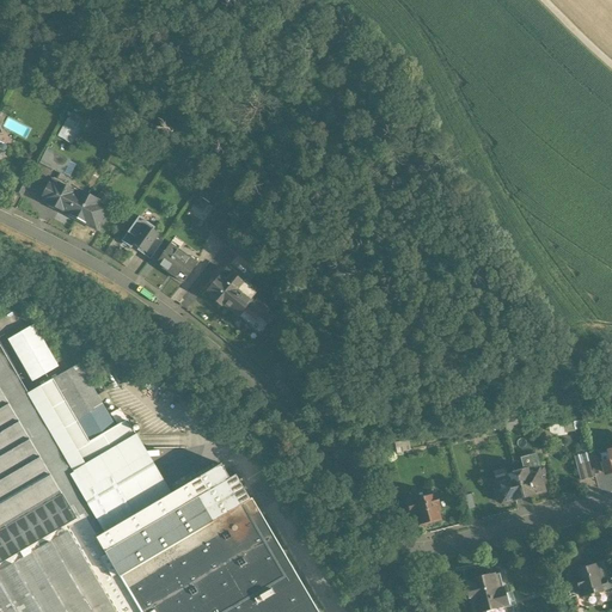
[(67,122),(60,136),(72,144),(80,128),(67,122)]
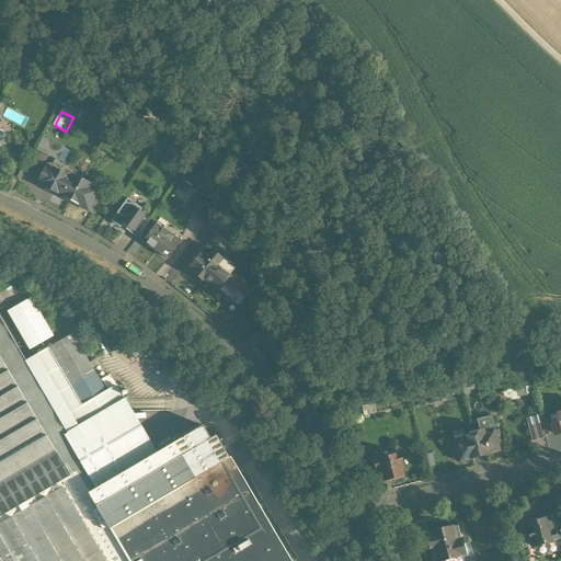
[(125,141),(107,132),(103,140),(107,142),(122,149),(122,148),(125,141)]
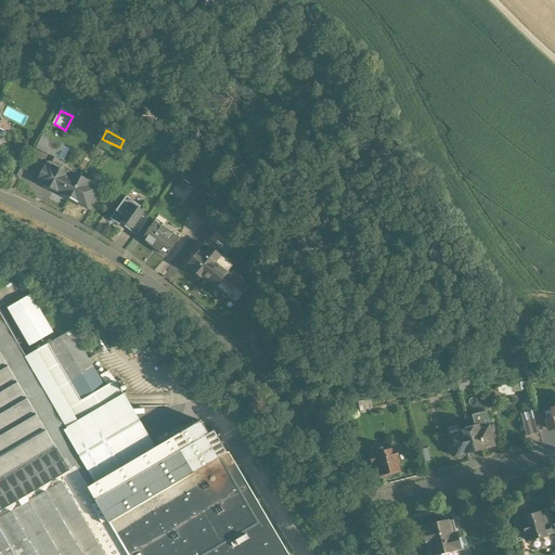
[(64,145),(42,134),(36,149),(56,159),(64,145)]
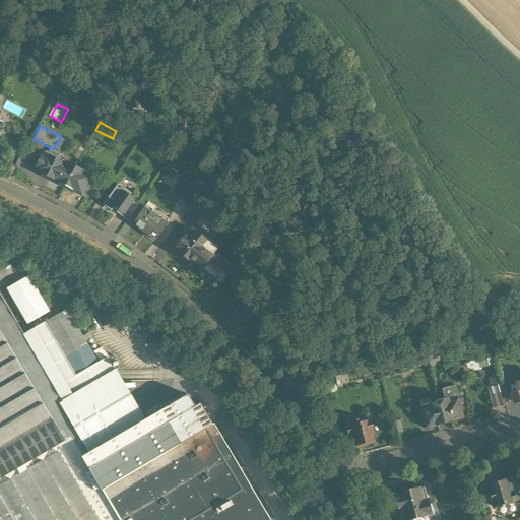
[(95,130),(91,137),(95,139),(100,132),(95,130)]
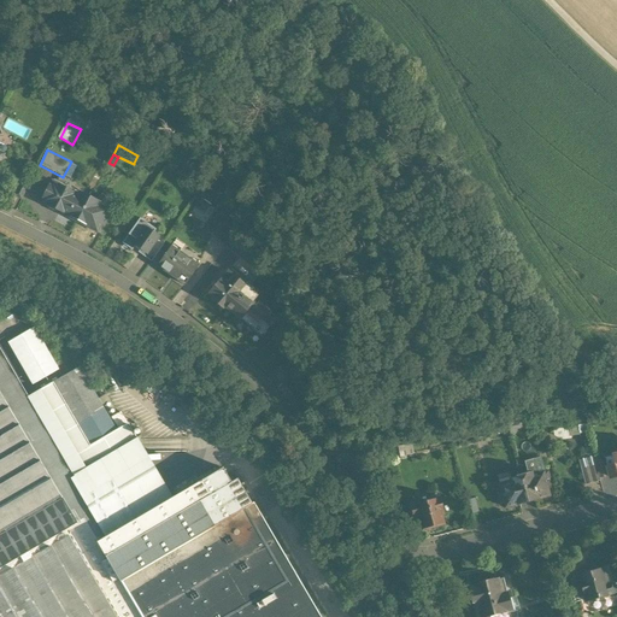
[(134,164),(118,157),(113,165),(129,172),(130,170),(134,164)]
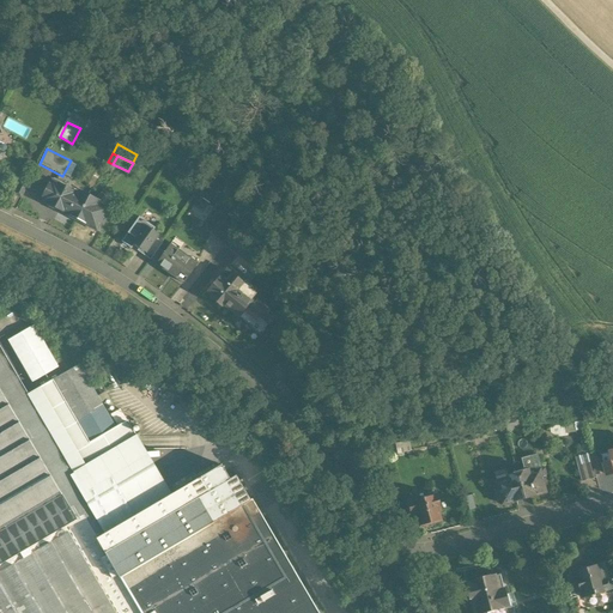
[(29,183),(20,180),(13,195),(20,199),(29,183)]
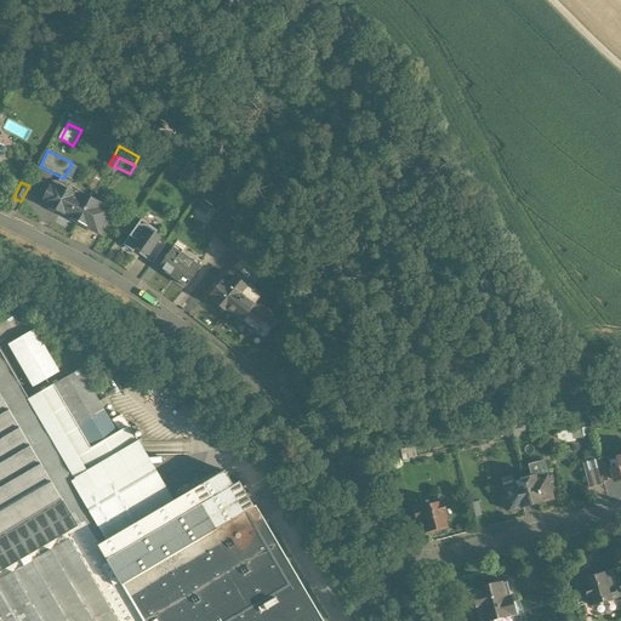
[(72,182),(67,191),(69,192),(79,197),(80,194),(83,195),(86,191),(72,182)]
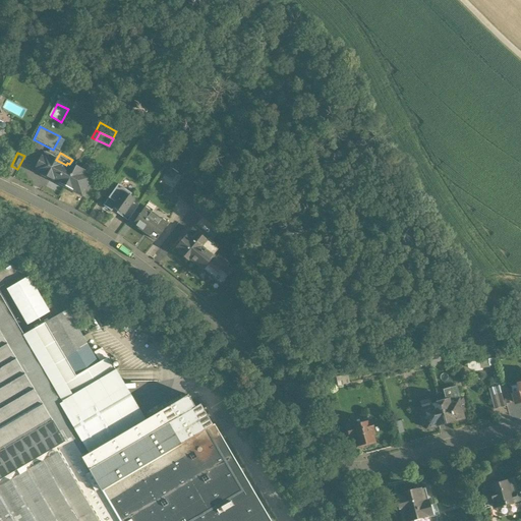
[(56,160),(44,154),(35,171),(36,172),(36,173),(41,175),(42,175),(49,178),(58,161),(56,160)]
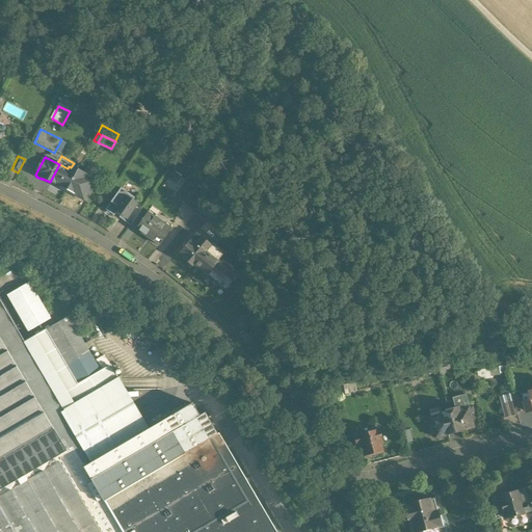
[(68,168),(59,164),(50,182),(51,183),(52,185),(56,187),(58,187),(67,191),(77,170),(71,167),(69,166),(68,168)]
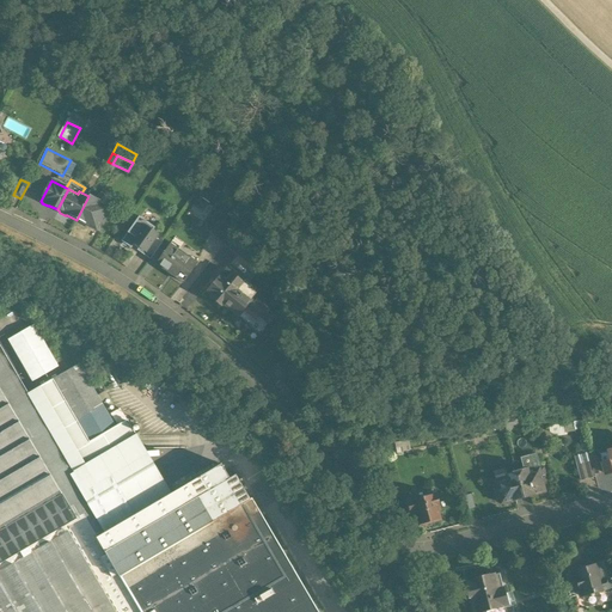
[(98,201),(89,196),(77,220),(86,225),(87,227),(92,230),(95,230),(96,230),(99,224),(103,218),(106,209),(97,204),(98,201)]
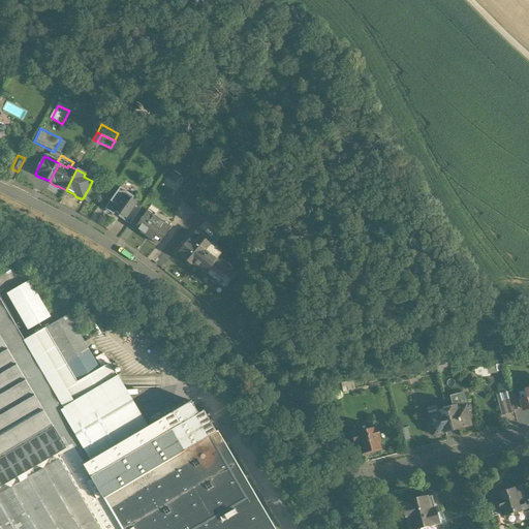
[(133,197),(120,187),(104,209),(113,215),(116,211),(120,214),(118,217),(119,217),(126,207),(136,215),(141,210),(134,206),(136,204),(131,200),(133,197)]
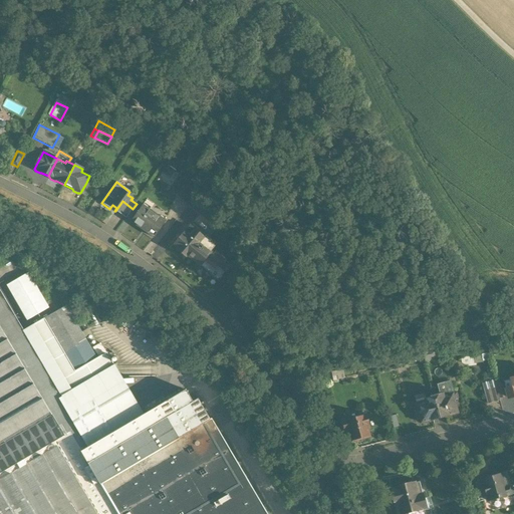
[(188,183),(177,195),(189,206),(197,197),(196,196),(197,195),(188,183)]
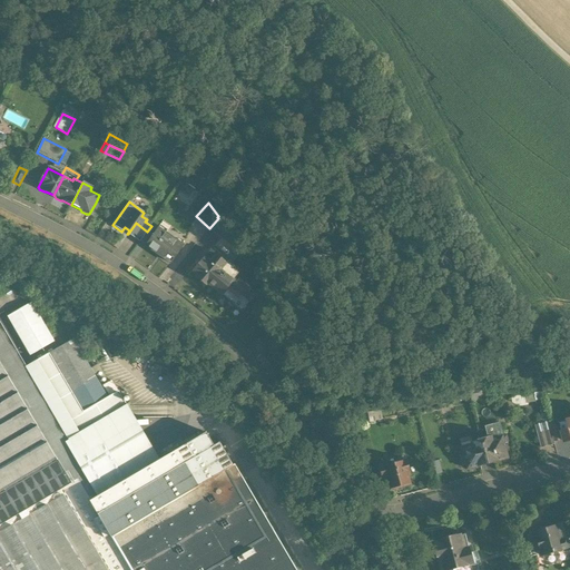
[(218,218),(209,228),(216,234),(224,224),(218,218)]
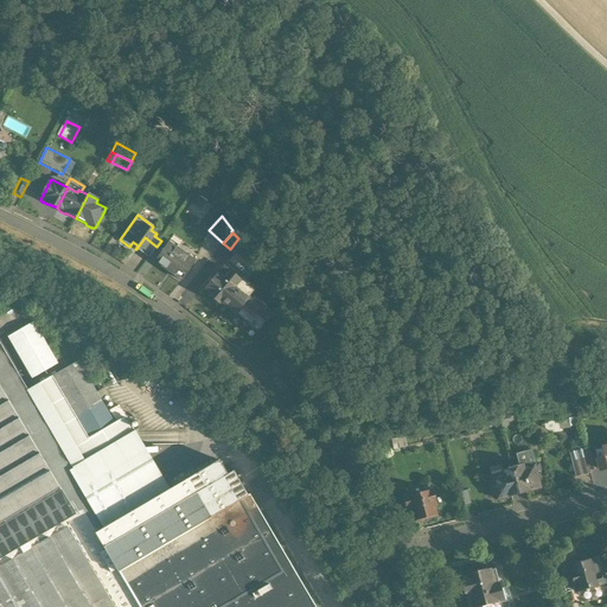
[(157,247),(145,237),(136,249),(148,257),(149,257),(157,247)]
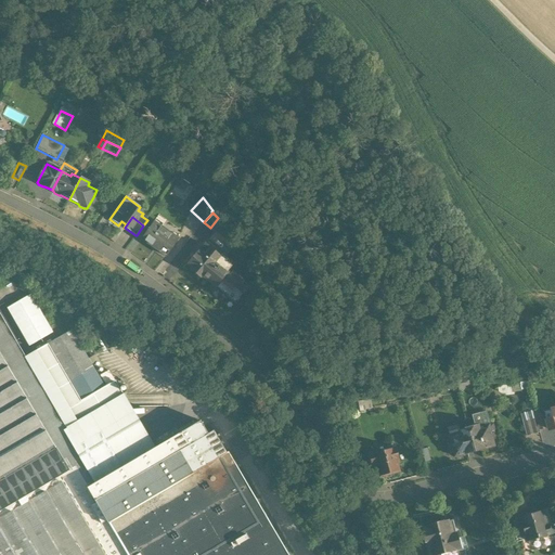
[(218,218),(210,228),(217,233),(224,223),(218,218)]
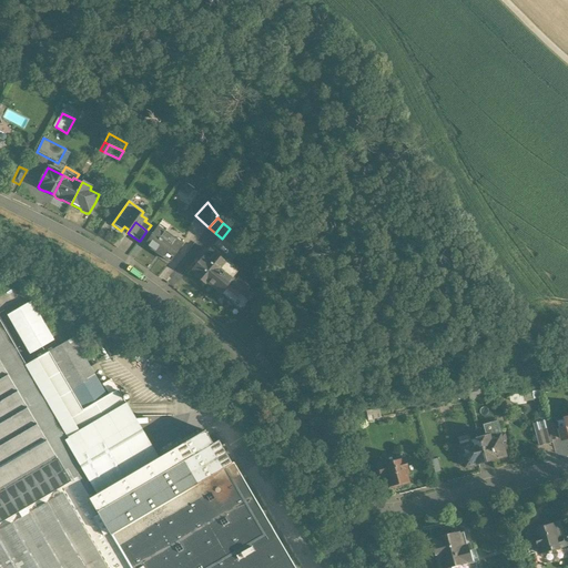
[(145,244),(145,245),(171,263),(182,245),(158,227),(152,234),(145,244)]
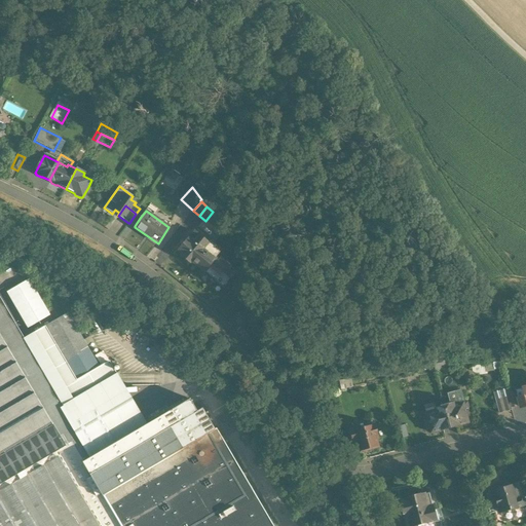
[(213,212),(205,221),(217,230),(221,225),(218,217),(213,212)]
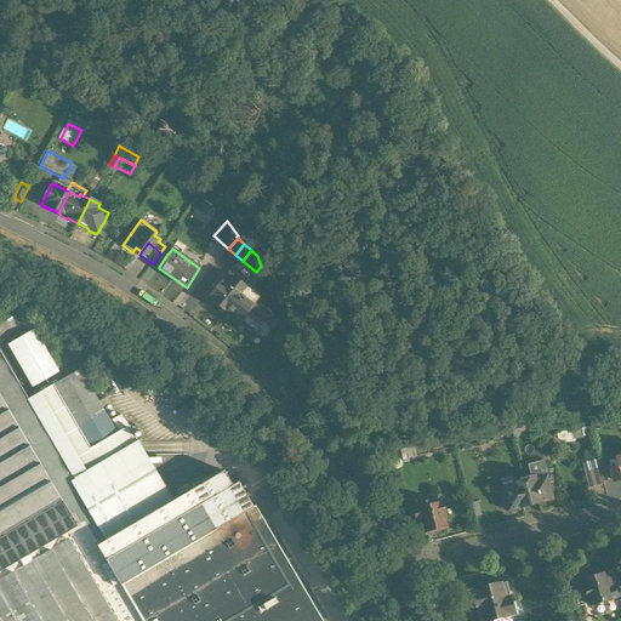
[(160,252),(153,263),(159,267),(166,256),(160,252)]
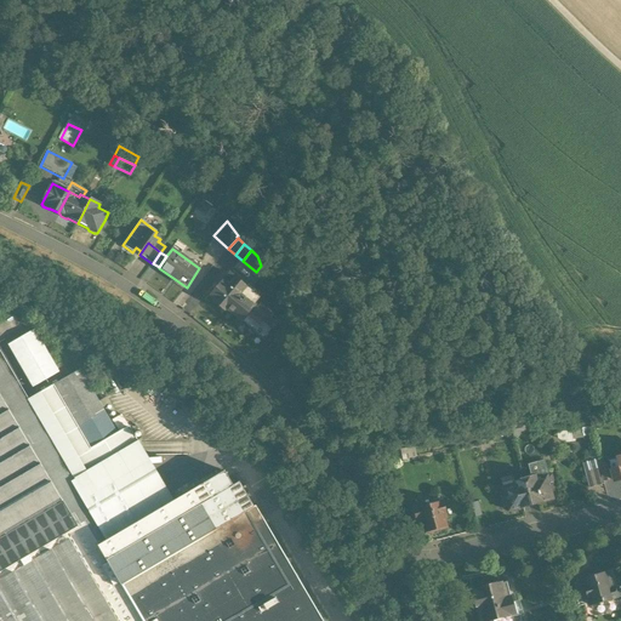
[(280,268),(273,273),(281,286),(289,281),(280,268)]
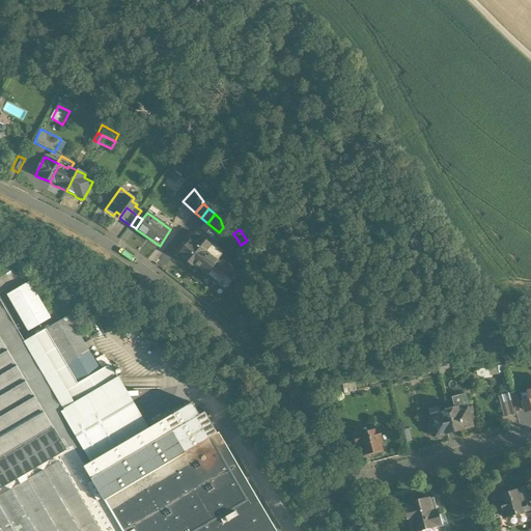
[(206,243),(196,234),(192,239),(187,245),(179,254),(177,256),(186,262),(187,261),(194,268),(195,267),(206,276),(206,275),(218,261),(217,260),(220,257),(224,252),(213,243),(212,244),(208,241),(206,243)]
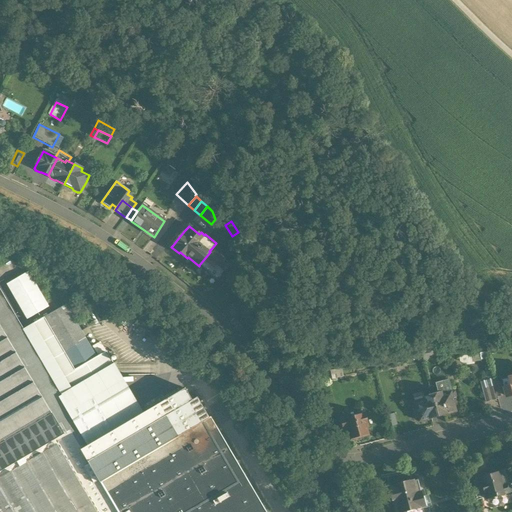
[(183,228),(177,234),(180,236),(185,230),(183,228)]
